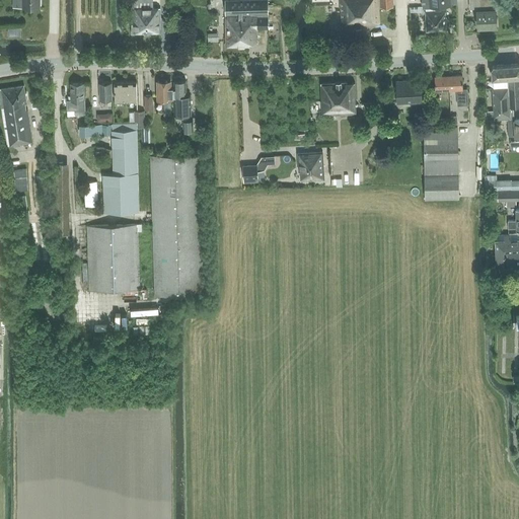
[(153,8),(153,0),(132,0),(132,6),(132,33),(160,32),(160,7),(153,8)]
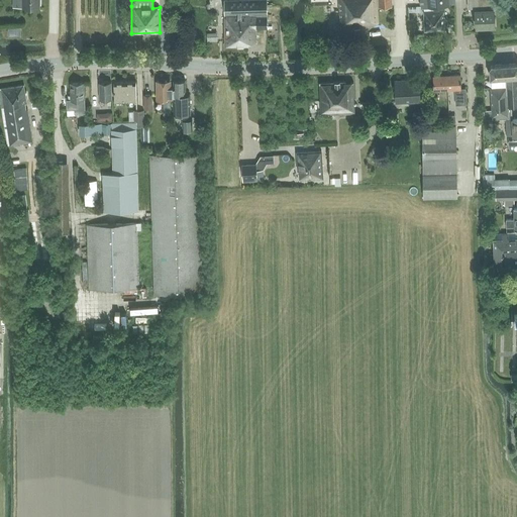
[(268,28),(267,0),(223,0),(225,46),(248,46),(248,42),(256,42),(256,28),(268,28)]
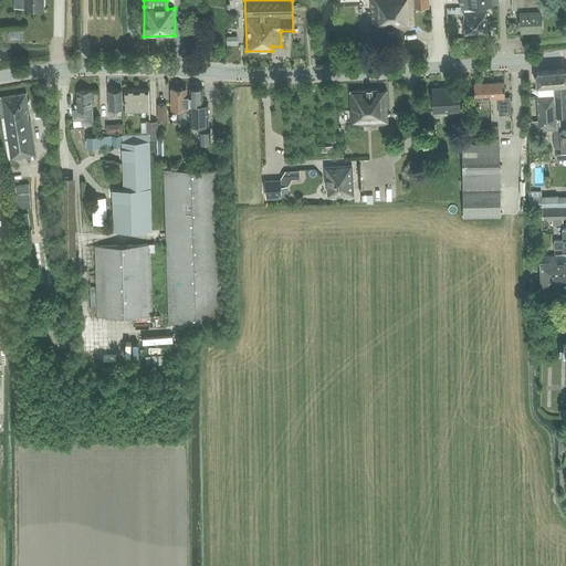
[(429,7),(428,0),(370,0),(374,29),(406,28),(405,24),(415,24),(413,8),(429,7)]
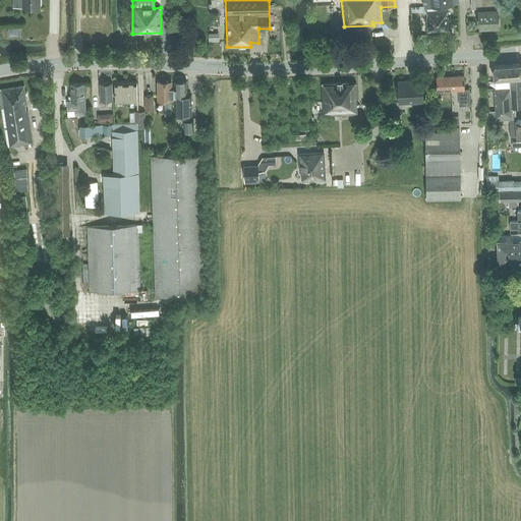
[(423,0),(425,9),(453,6),(453,4),(459,4),(458,0),(423,0)]
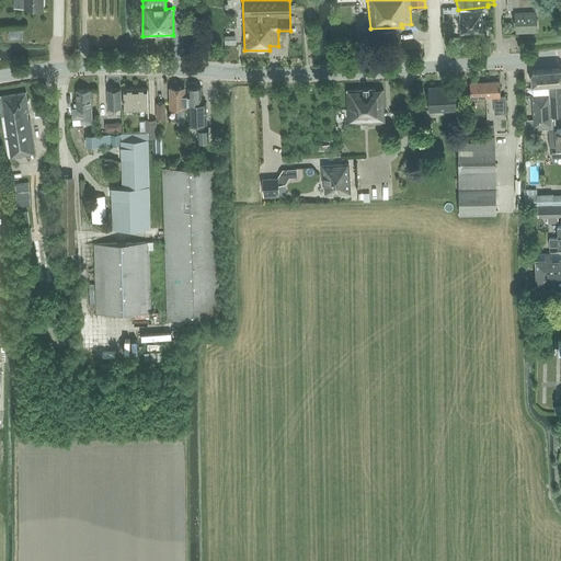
[(537,27),(535,0),(507,0),(508,9),(516,8),(517,29),(537,27)]
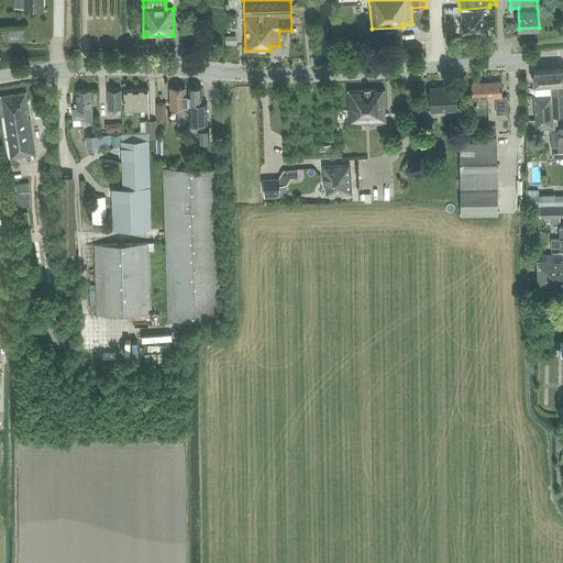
[(464,12),(462,12),(463,34),(485,33),(484,18),(483,18),(483,11),(477,12),(477,11),(472,11),(464,12)]
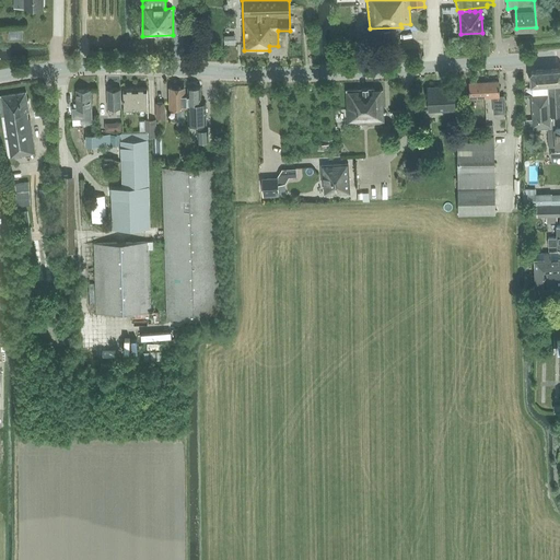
[(9,31),(10,38),(22,37),(22,30),(9,31)]
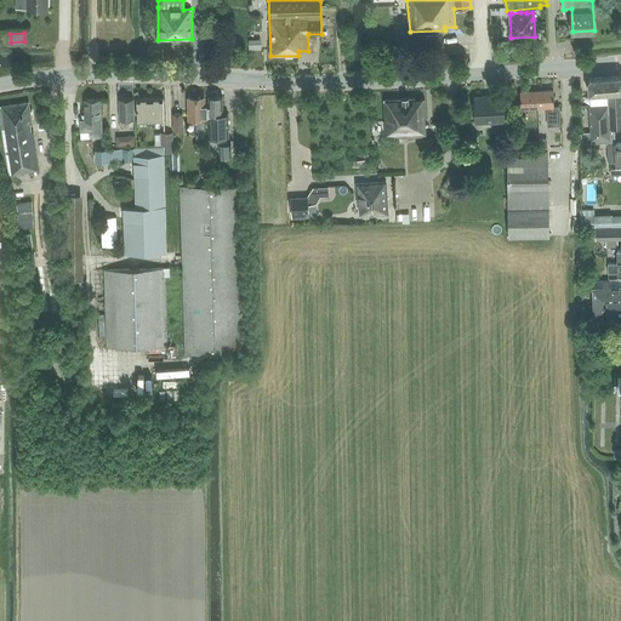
[(620,75),(592,78),(588,81),(590,93),(608,92),(609,104),(590,106),(592,144),(608,143),(615,143),(615,127),(620,126),(620,75)]
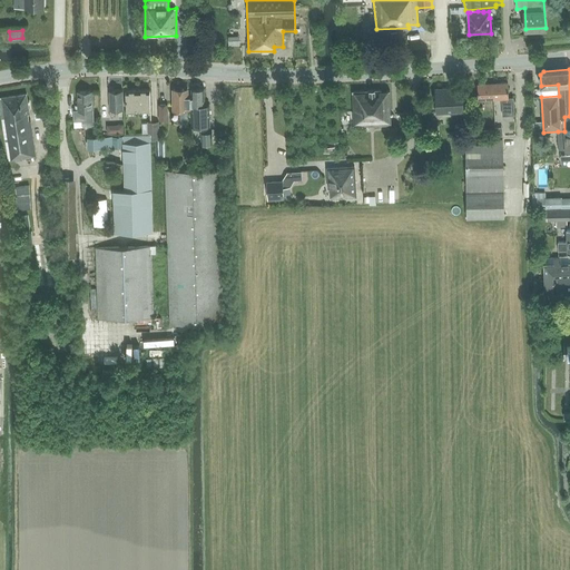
[(501,99),(502,115),(513,114),(512,96),(509,96),(508,82),(492,84),(493,99),(501,99)]
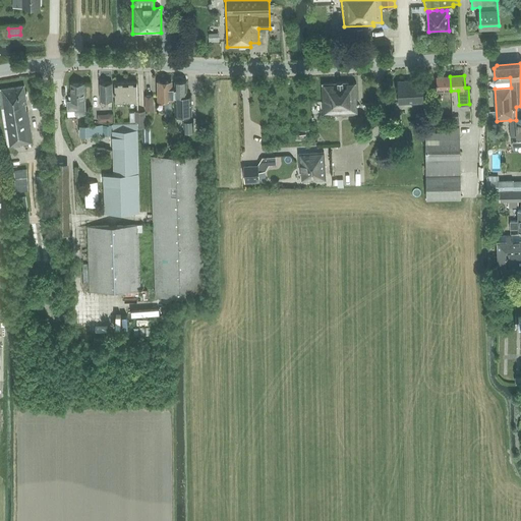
[(441,92),(451,91),(450,76),(437,76),(438,92),(433,92),(435,100),(442,100),(441,92)]
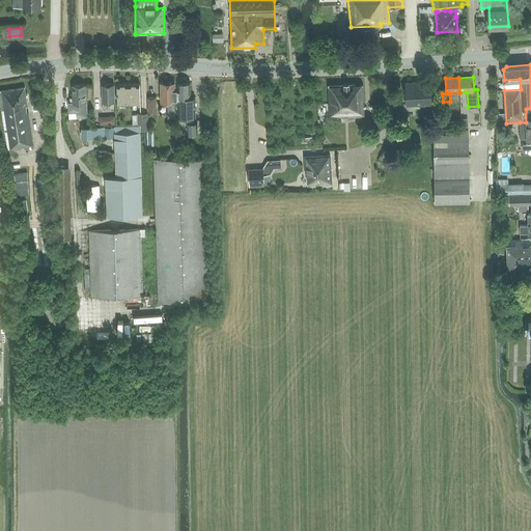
[(406,82),(407,105),(431,104),(430,81),(406,82)]
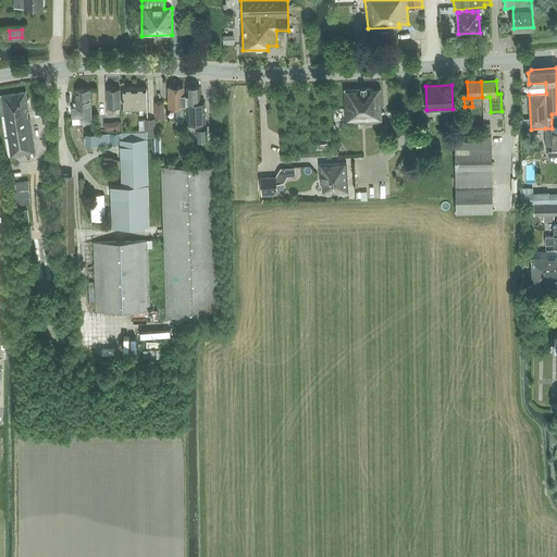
[(187,87),(187,115),(188,125),(205,124),(203,102),(200,103),(199,86),(187,87)]
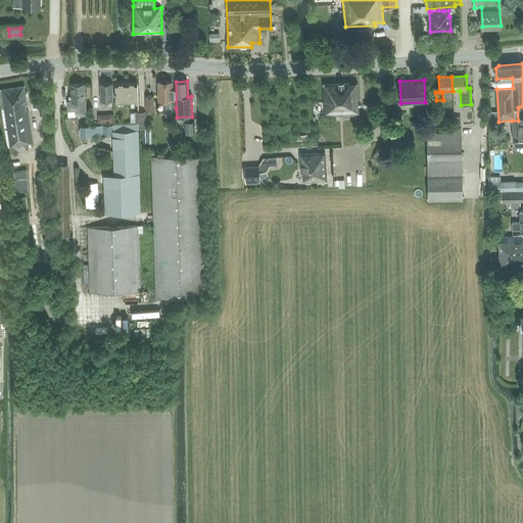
[(105,83),(100,84),(101,108),(108,108),(113,107),(113,100),(112,83),(110,83),(109,82),(106,82),(105,83)]
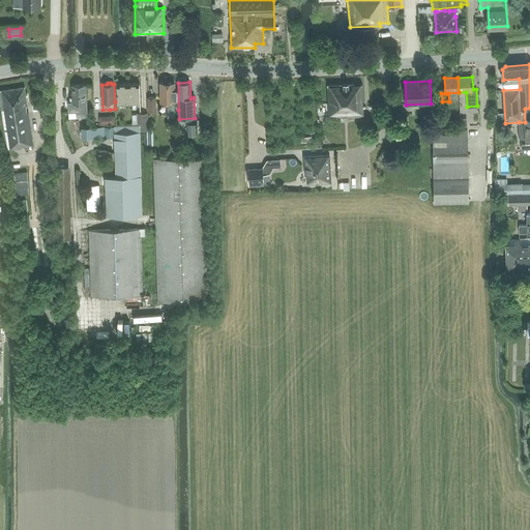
[(168,117),(175,117),(174,101),(177,101),(177,89),(174,89),(174,83),(160,83),(162,102),(168,102),(168,117)]
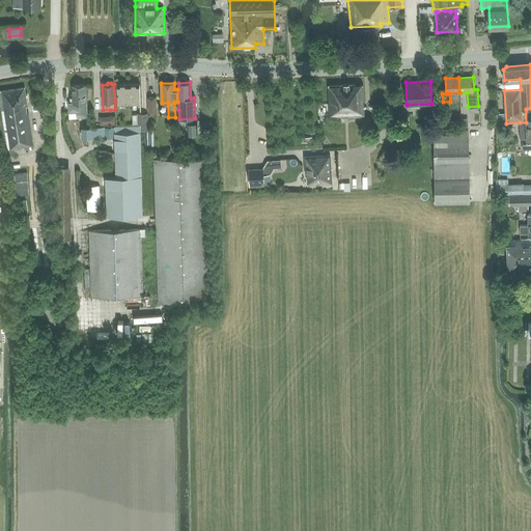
[(355,83),(329,85),(330,118),(364,117),(363,84),(355,84),(355,83)]
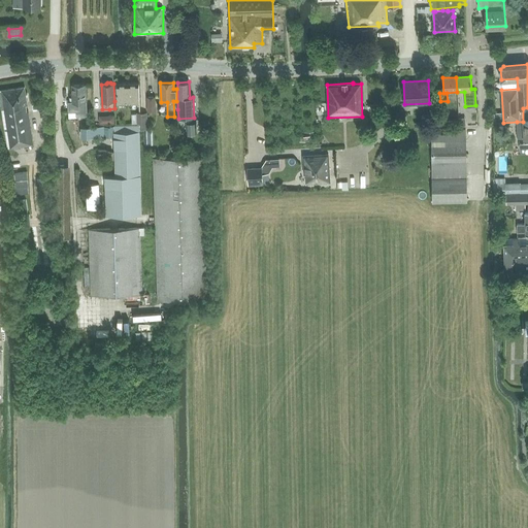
[(117,84),(117,102),(139,101),(139,84),(117,84)]
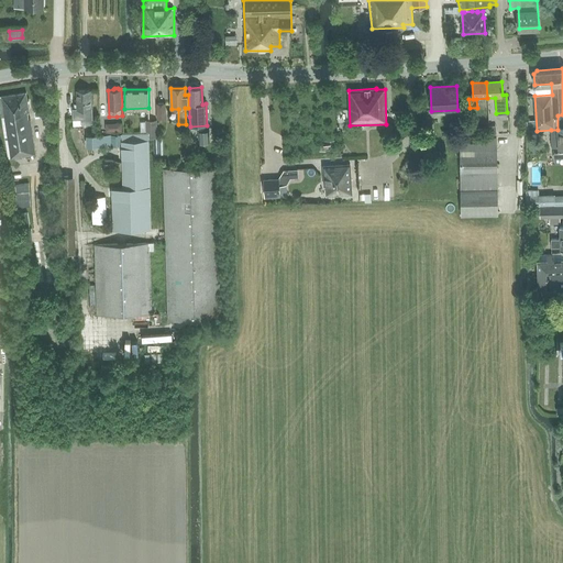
[(77,109),(73,109),(73,119),(81,119),(81,123),(92,123),(91,90),(77,91),(77,109)]
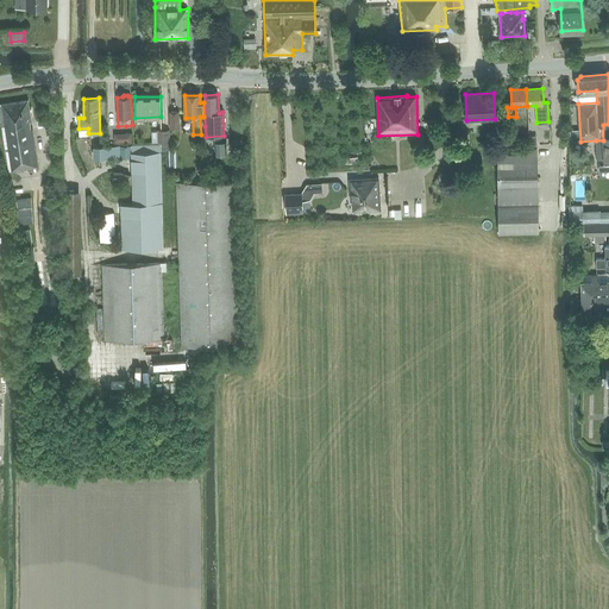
[(29,100),(0,104),(0,113),(8,171),(38,167),(32,130),(31,130),(30,121),(31,121),(29,100)]
